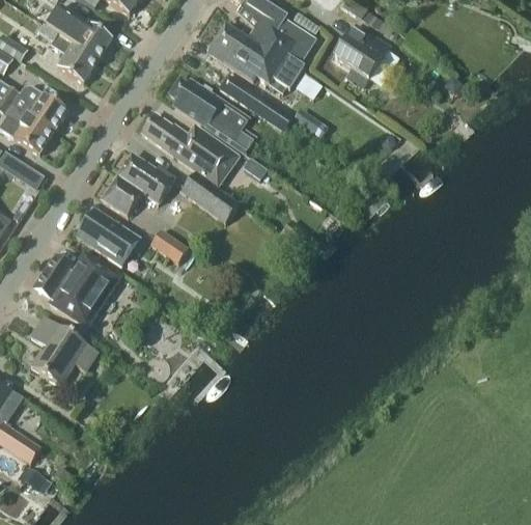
[(129,12),(136,0),(109,0),(129,12)]
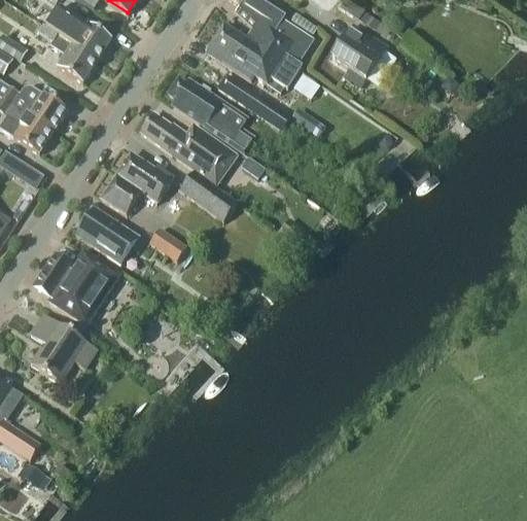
[(253,27),(247,37),(281,59),(285,54),(297,62),(313,38),(282,18),(285,12),(266,0),(244,0),(240,0),(234,10),(246,22),(253,27)]
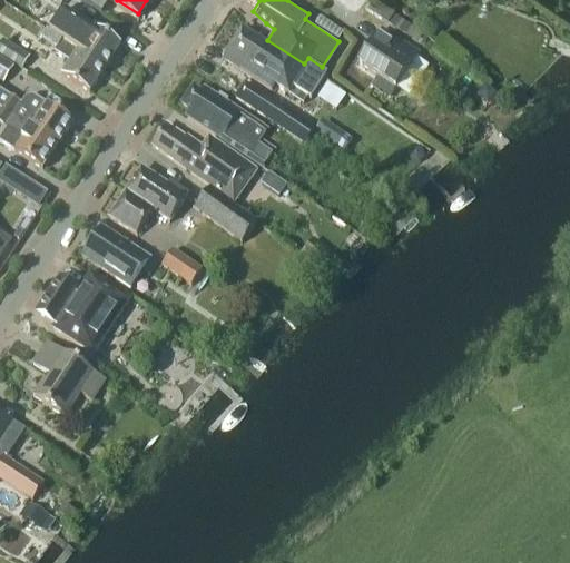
[(405,32),(412,22),(393,9),(386,19),(405,32)]
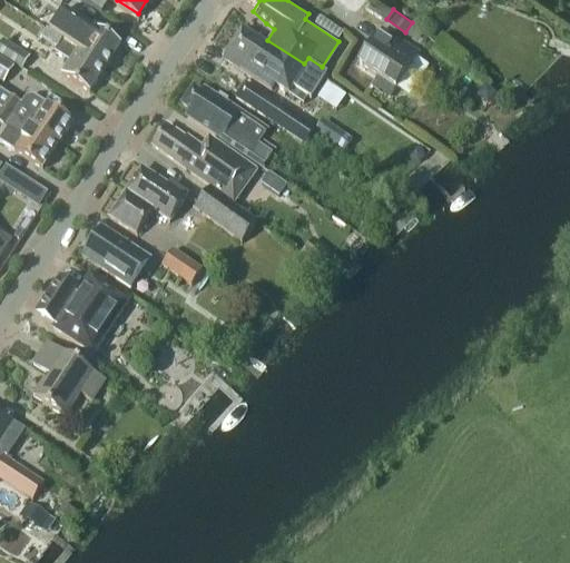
[(92,22),(84,35),(68,25),(66,27),(51,17),(46,26),(104,65),(119,40),(92,22)]
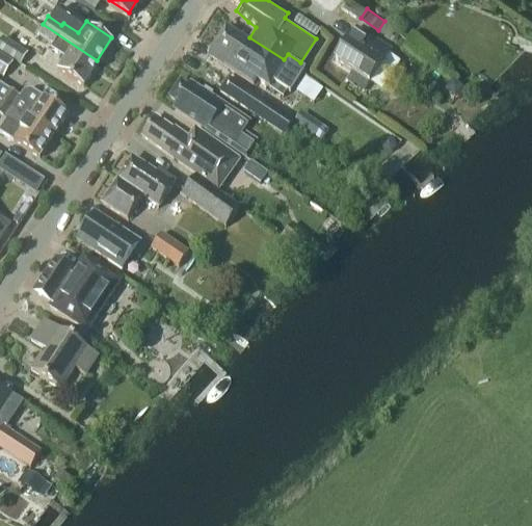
[(355,22),(334,54),(352,67),(345,76),(346,77),(348,75),(363,84),(368,77),(369,78),(391,45),(355,22)]
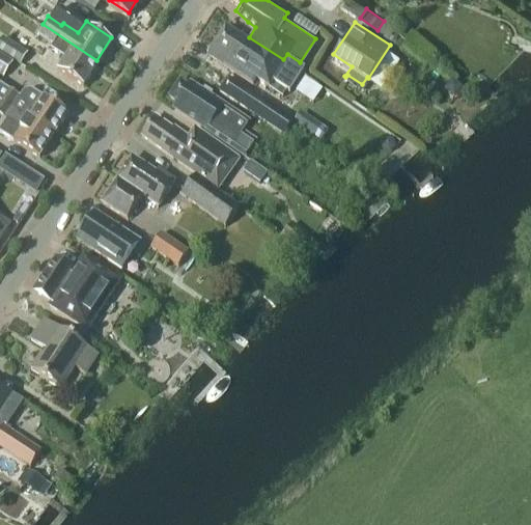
[(304,64),(300,62),(287,54),(283,59),(249,37),(230,26),(225,23),(206,51),(252,81),(255,75),(268,83),(272,77),(289,87),(304,64)]
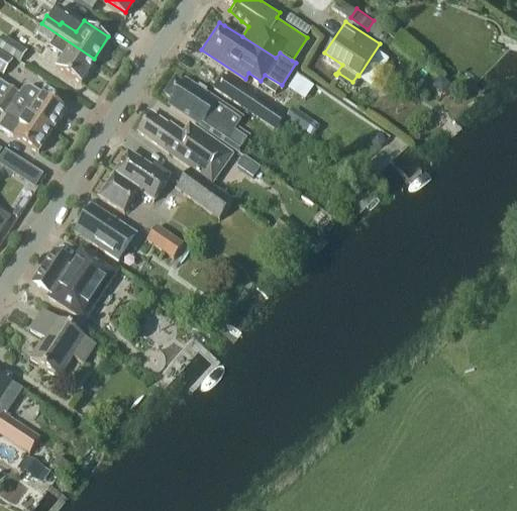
[(80,80),(94,59),(41,23),(36,31),(50,40),(49,42),(64,52),(56,64),(80,80)]
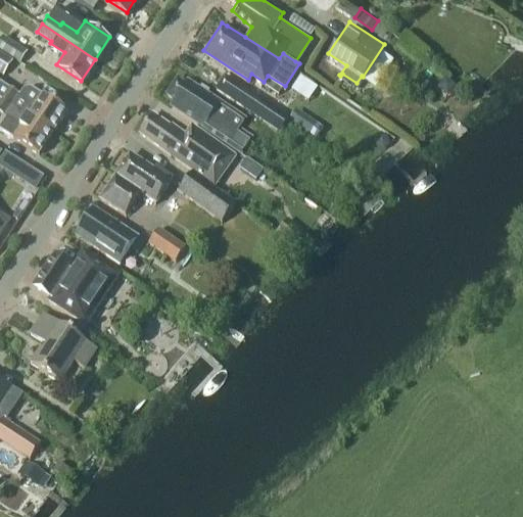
[(2,32),(0,35),(0,45),(19,59),(27,48),(2,32)]
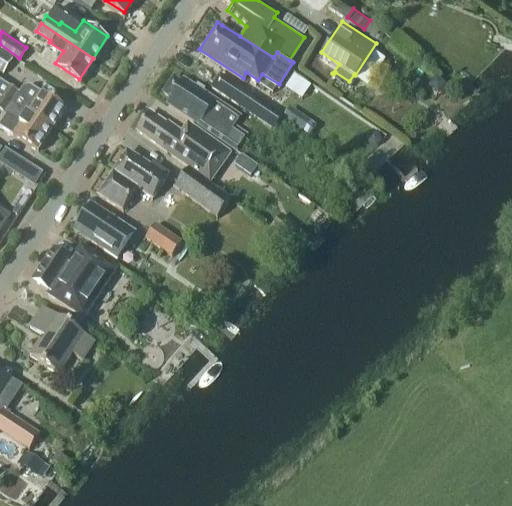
[(0,69),(2,71),(12,55),(0,47),(0,69)]
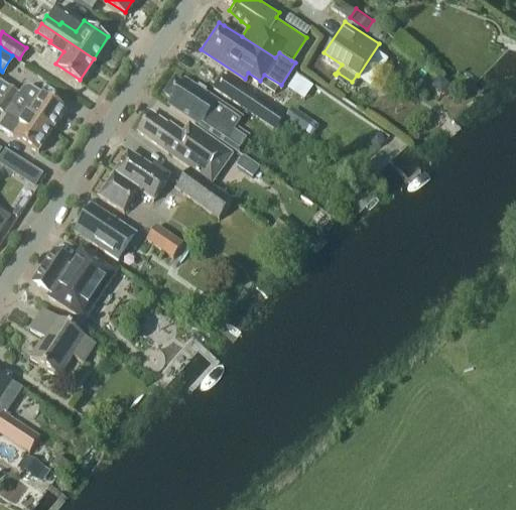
[(307,93),(316,81),(300,69),(291,82),(307,93)]
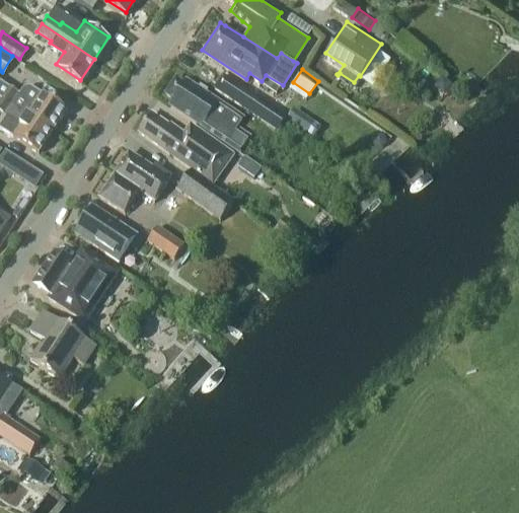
[(277,129),(286,115),(222,71),(213,85),(277,129)]
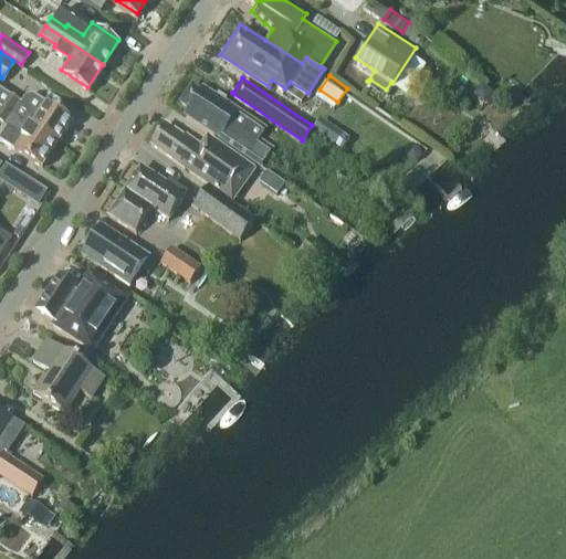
[(492,87),(481,80),(472,91),(483,98),(492,87)]
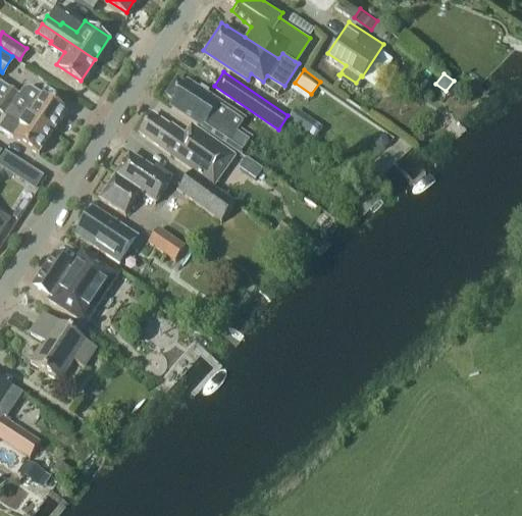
[(251,134),(239,125),(244,117),(218,99),(218,98),(186,75),(183,81),(175,76),(166,91),(172,95),(169,100),(202,122),(201,124),(240,150),(251,134)]
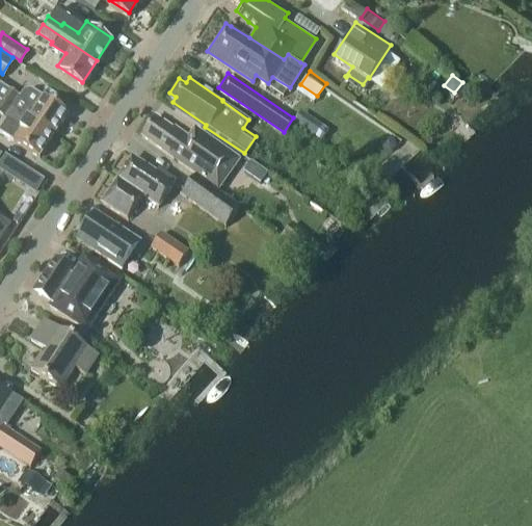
[(0,96),(53,131),(68,109),(31,85),(24,86),(20,94),(0,80),(0,96)]
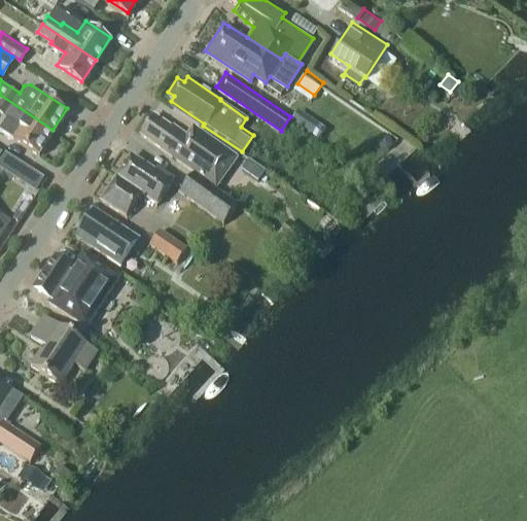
[(38,152),(53,130),(0,95),(0,111),(19,125),(11,135),(38,152)]
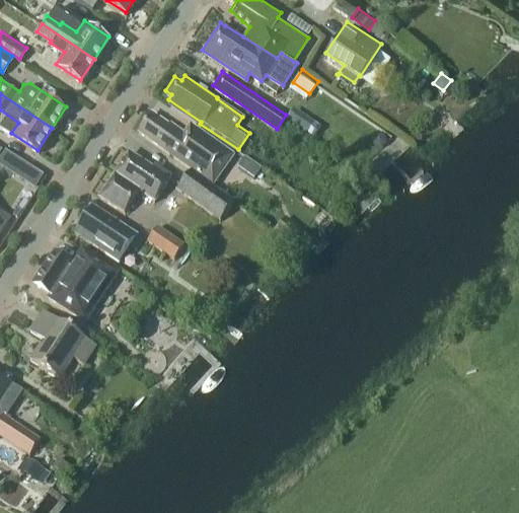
[(320,122),(294,104),(286,116),(313,133),(320,122)]
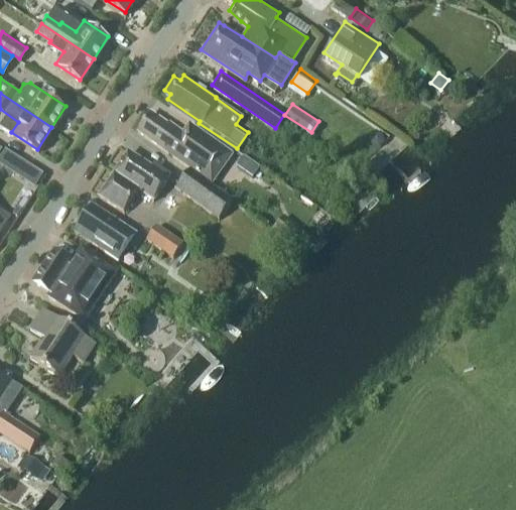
[(189,120),(182,130),(151,108),(137,128),(212,179),(232,150),(189,120)]
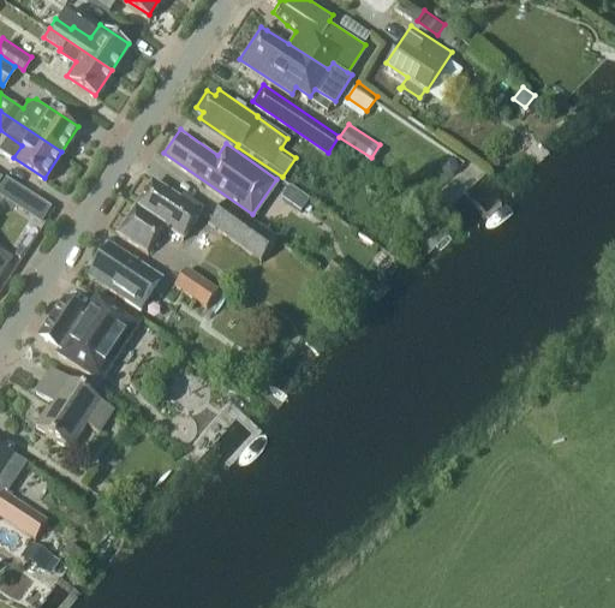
[(9,172),(0,186),(0,190),(47,218),(57,200),(9,172)]
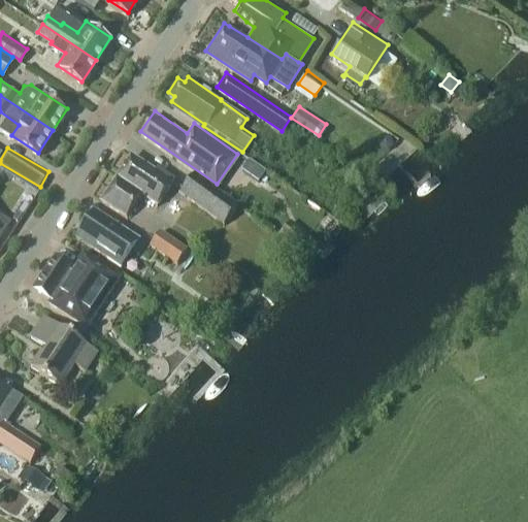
[(157,202),(173,176),(157,165),(155,168),(131,153),(100,198),(125,215),(140,191),(157,202)]
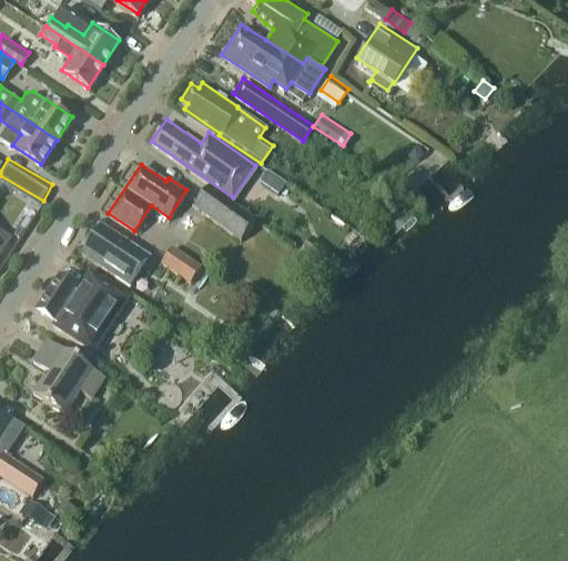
[(272,166),(265,175),(281,186),(287,177),(272,166)]
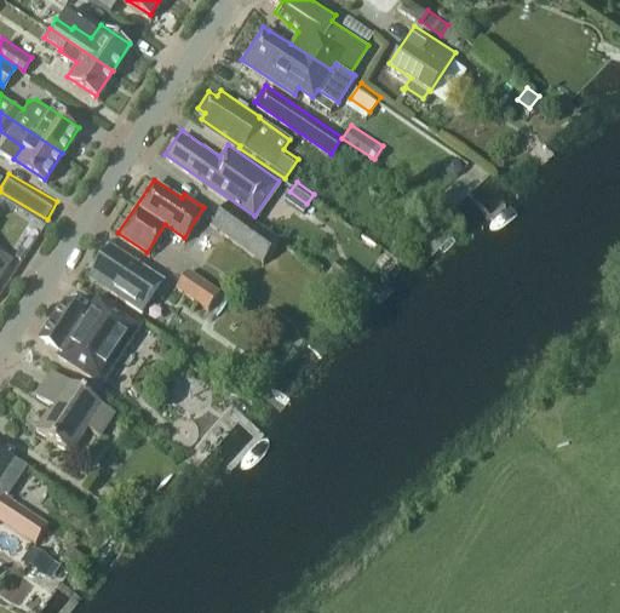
[(279,236),(228,200),(211,223),(262,261),(279,236)]
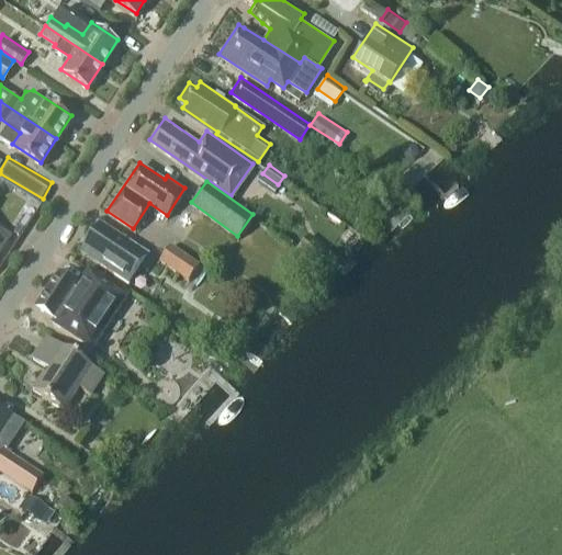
[(111,269),(111,268),(127,279),(146,250),(100,219),(81,249),(111,269)]
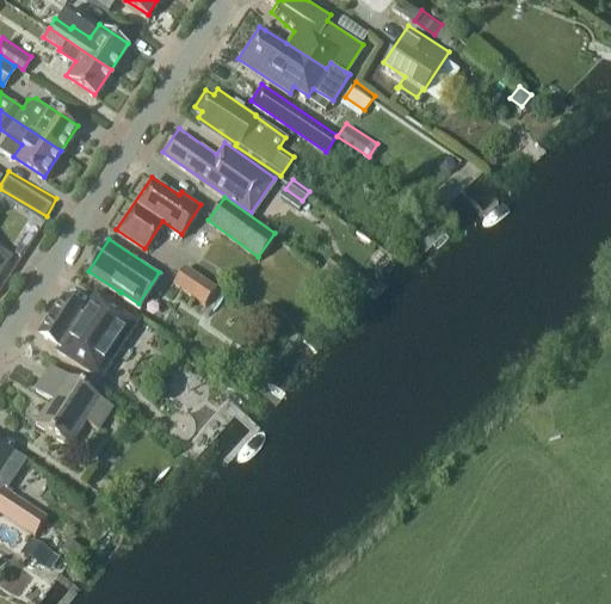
[(216,284),(185,263),(172,281),(204,302),(216,284)]
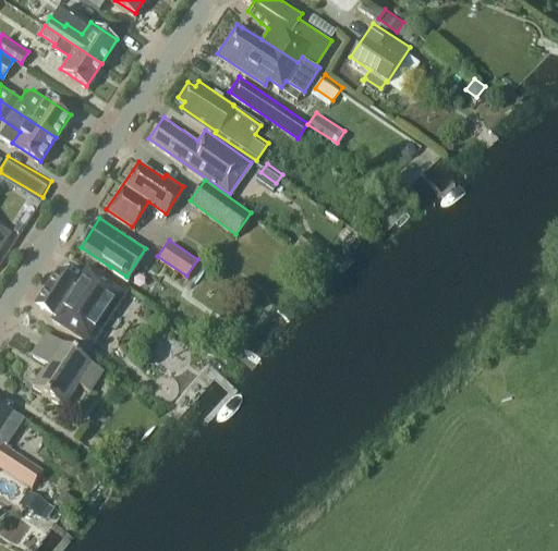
[(53,314),(51,318),(91,343),(126,290),(87,264),(76,281),(58,268),(35,302),(53,314)]
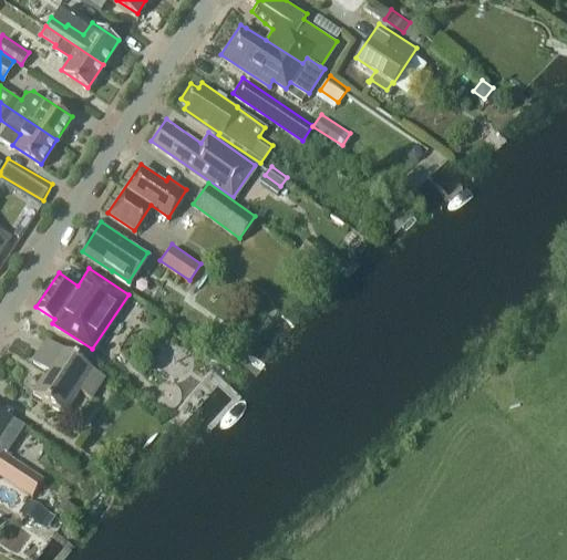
[(89,395),(103,373),(47,336),(32,359),(49,370),(45,374),(43,373),(31,391),(63,412),(79,389),(89,395)]
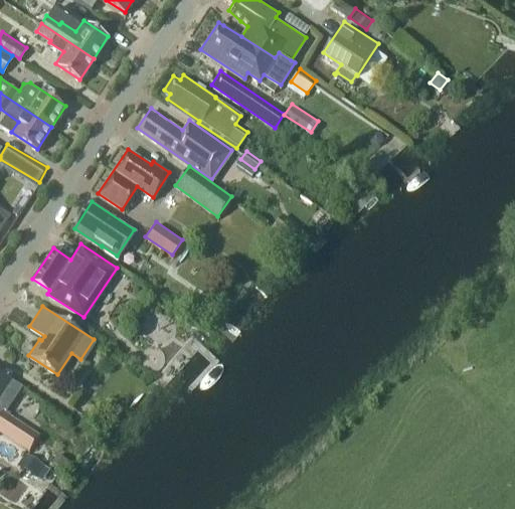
[(0,427),(29,447),(40,431),(2,406),(18,381),(0,369),(0,427)]
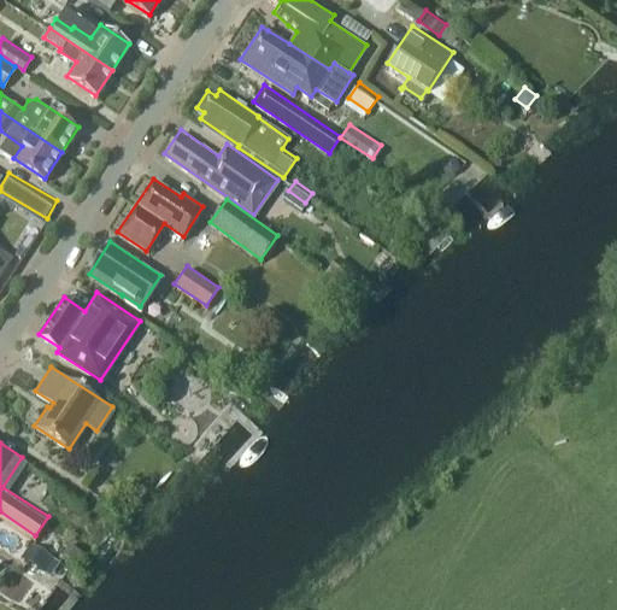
[(29,539),(19,552),(47,570),(56,557),(29,539)]
